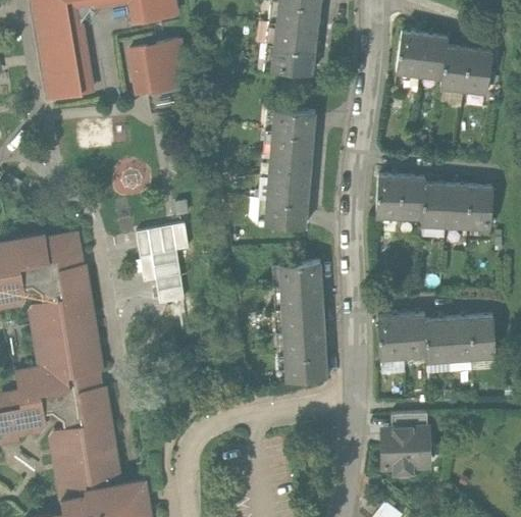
[(34,0),(51,101),(92,94),(81,26),(94,7),(128,1),(133,26),(176,18),(172,0),(34,0)]
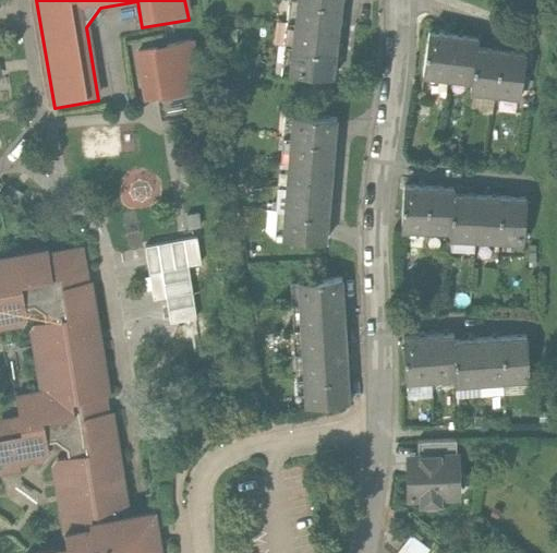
[(343,0),(301,0),(301,5),(343,10),(343,0)]
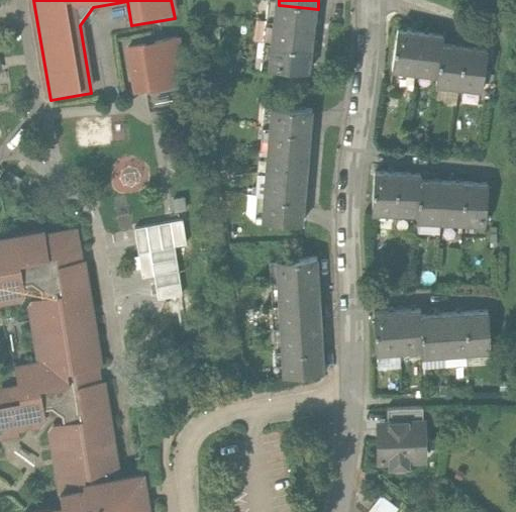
[(318,9),(279,5),(276,24),(315,28),(318,9)]
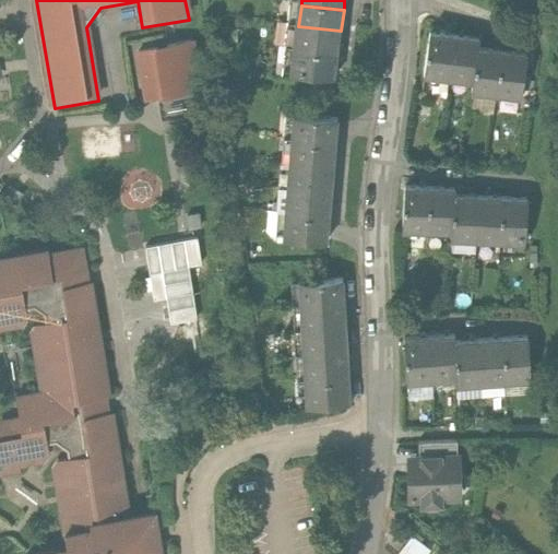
[(341,31),(298,26),(296,52),(339,57),(341,31)]
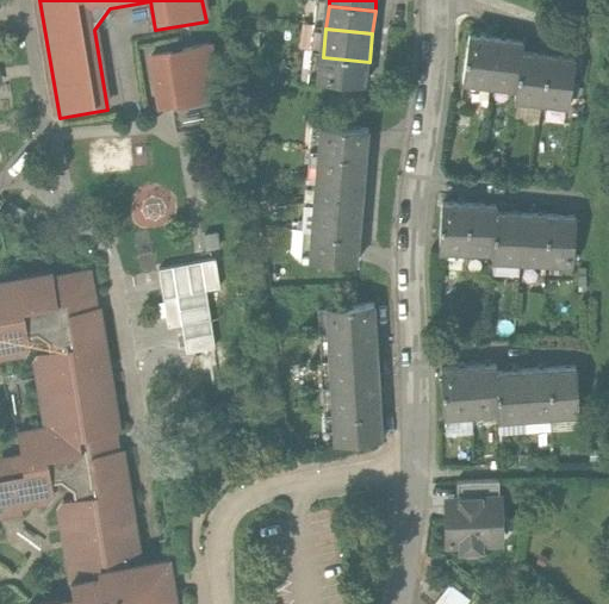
[(498,45),(471,42),(464,88),(491,93),(498,45)]
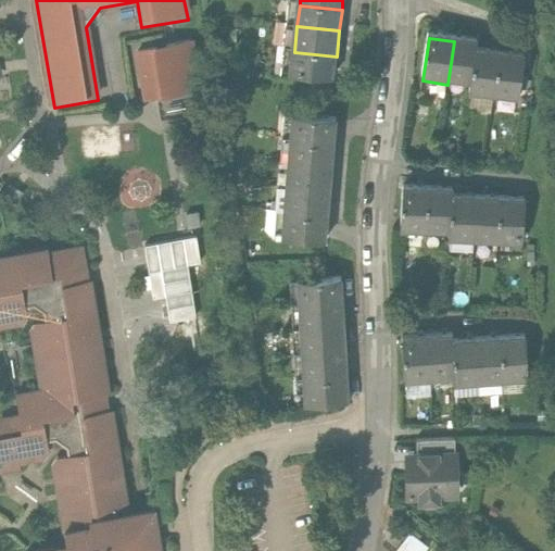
[(477,45),(454,41),(448,85),(470,88),(476,53),(477,45)]
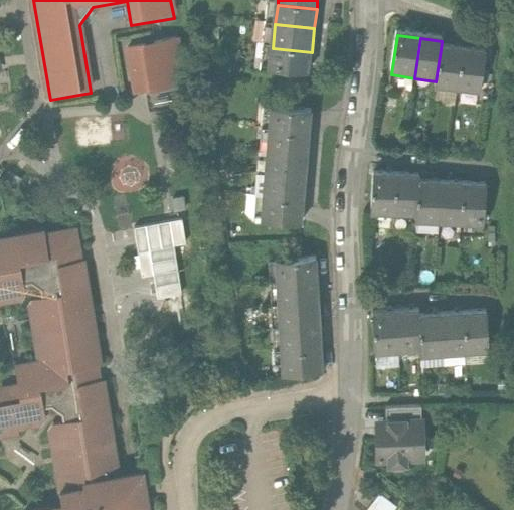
[(177,43),(128,51),(135,96),(184,88),(177,43)]
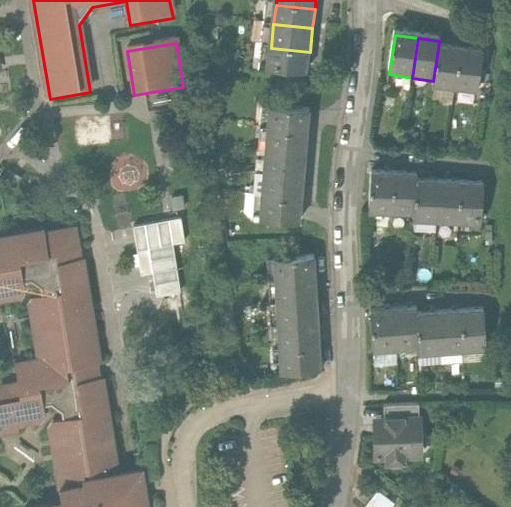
[(310,52),(271,48),(268,73),(307,77),(310,52)]
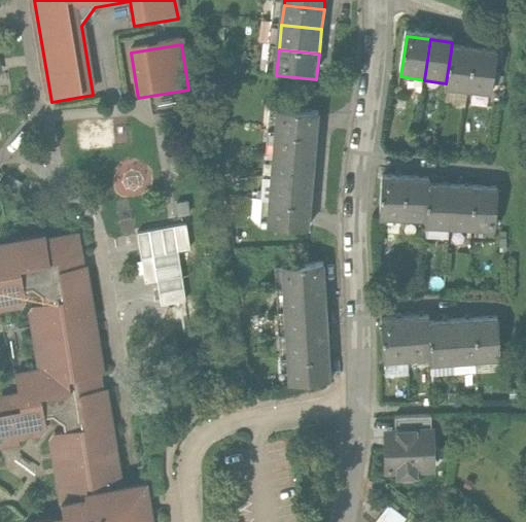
[(474,54),(451,50),(446,83),(445,91),(467,95),(474,54)]
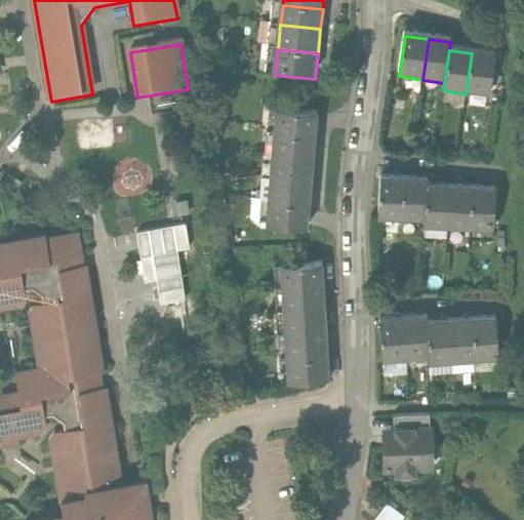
[(495,56),(472,53),(466,94),(489,97),(495,56)]
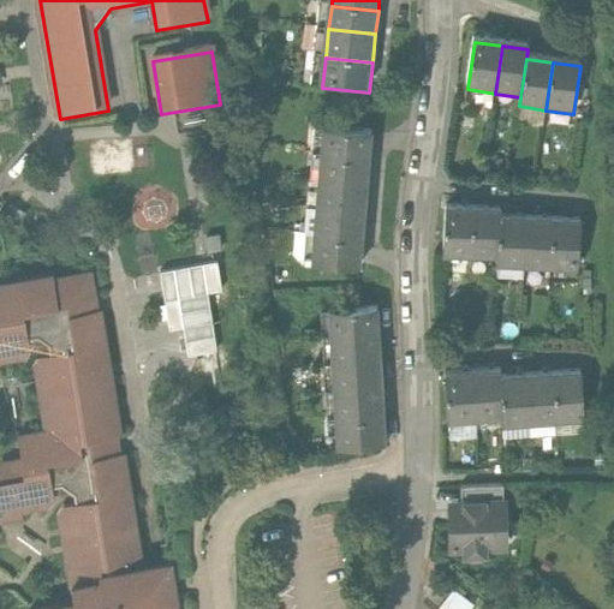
[(371,135),(325,131),(322,161),(370,165),(371,135)]
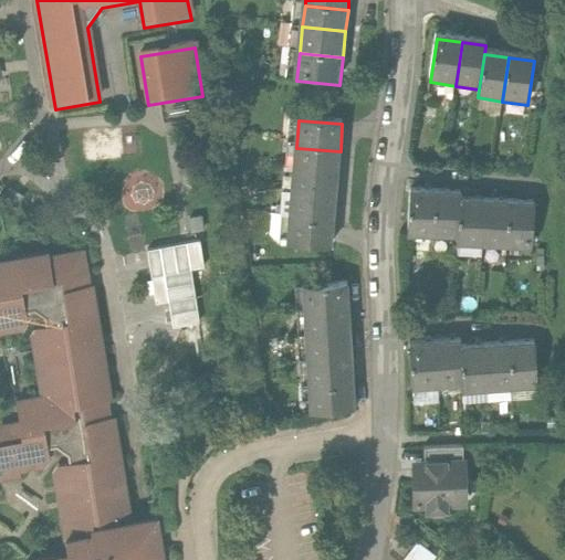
[(341,151),(296,148),(295,172),(338,176),(341,151)]
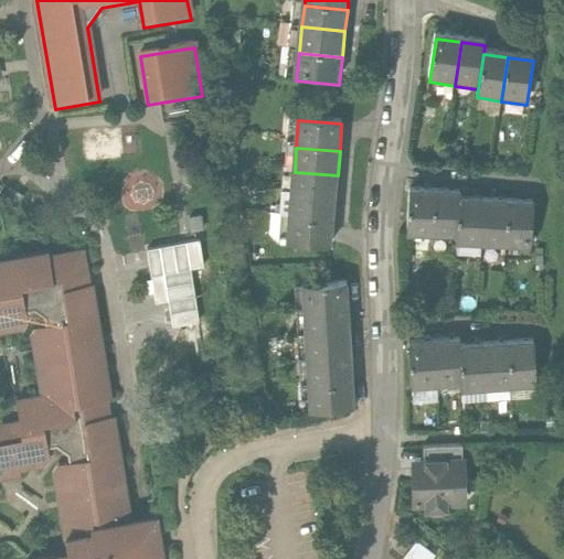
[(338,175),(295,172),(293,197),(336,201),(338,175)]
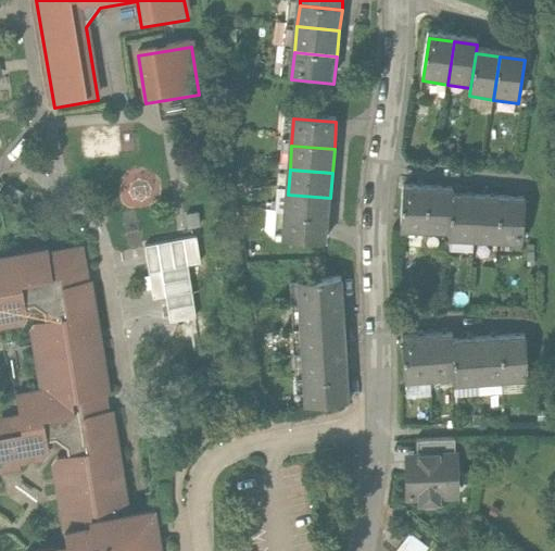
[(429,193),(404,192),(402,235),(427,236),(429,193)]
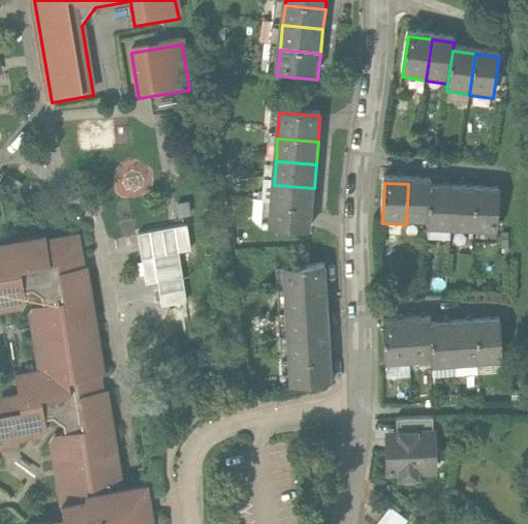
[(431,185),(408,184),(406,224),(429,225),(430,191),(431,185)]
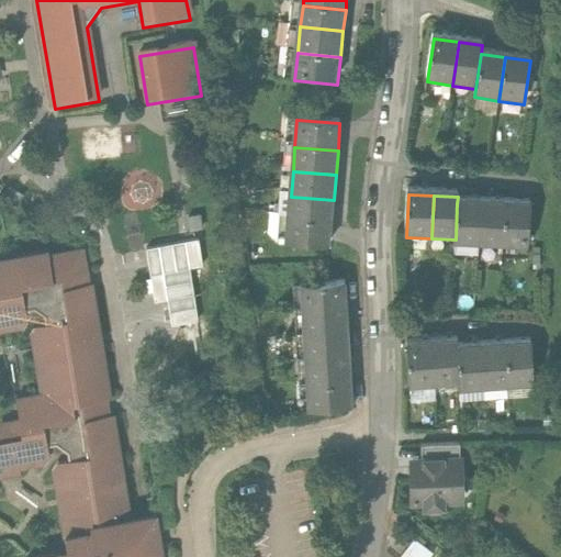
[(334,200),(291,197),(290,220),(332,223),(334,200)]
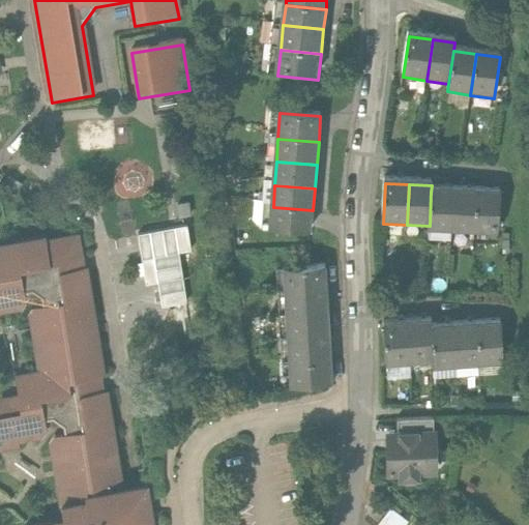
[(453,194),(431,192),(430,226),(430,232),(451,233),(453,194)]
